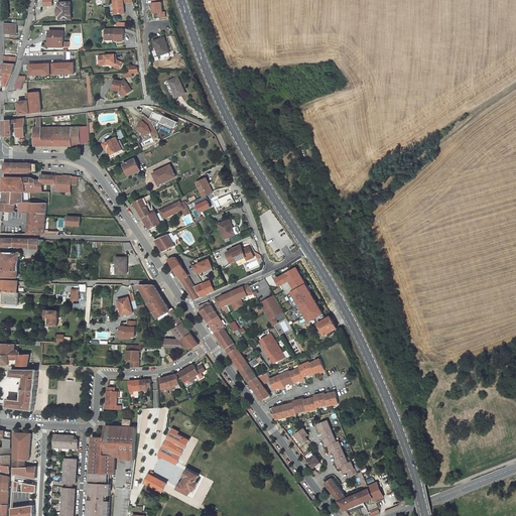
[(114,0),(115,14),(125,14),(124,3),(132,2),(131,0),(114,0)]
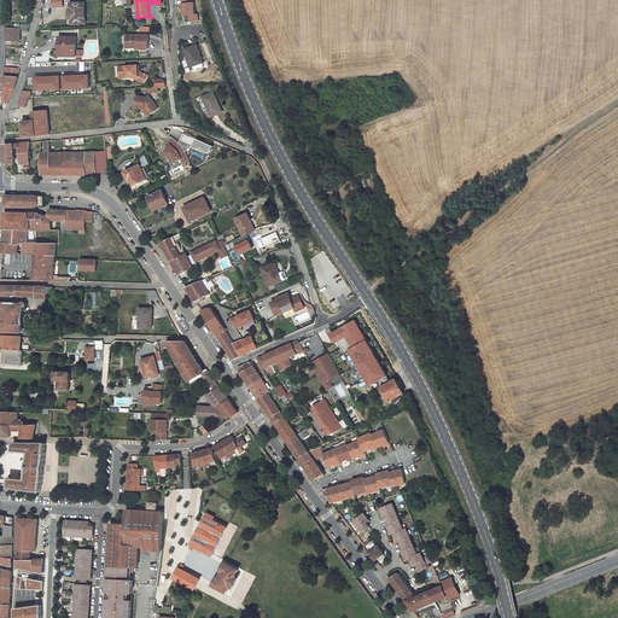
[(85,3),(70,4),(71,9),(70,9),(69,12),(69,15),(70,17),(71,19),(68,19),(68,24),(86,23),(85,3)]
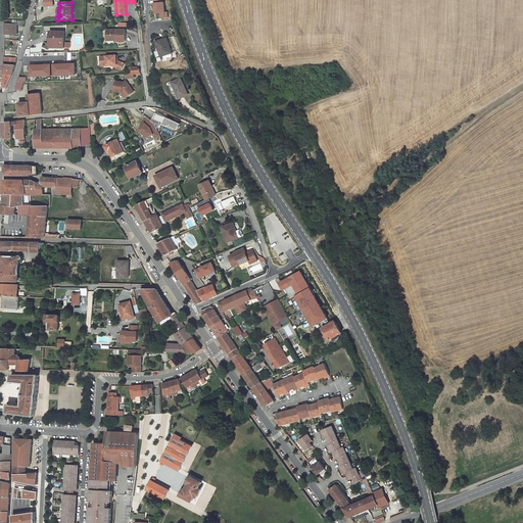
[(26,21),(4,19),(5,25),(6,25),(6,34),(17,35),(17,26),(25,27),(26,21)]
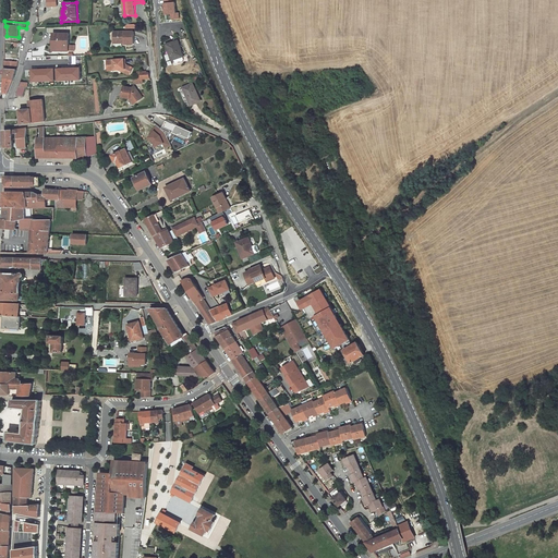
[(134,32),(113,32),(113,43),(124,43),(124,44),(134,44),(134,32)]
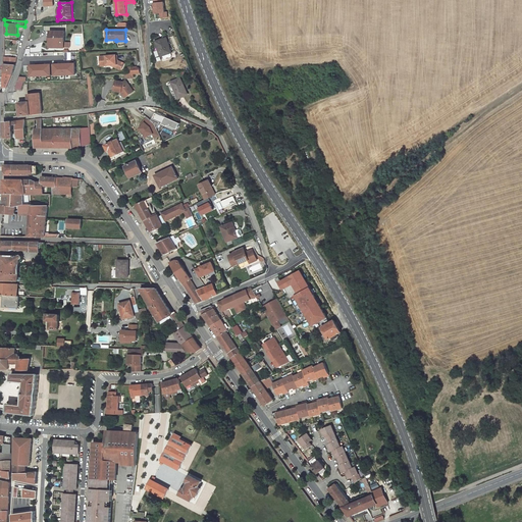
[(64,48),(65,32),(50,32),(50,47),(64,48)]
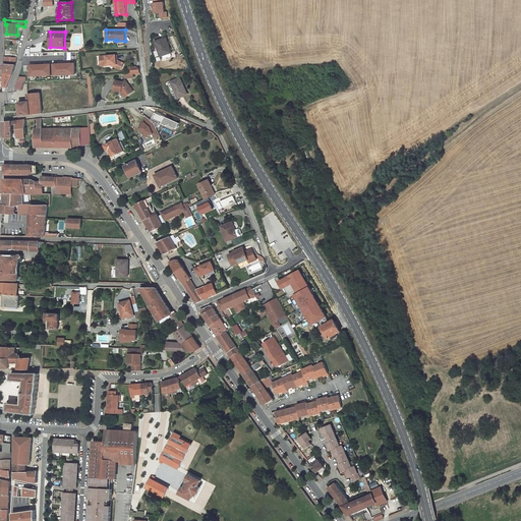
[(172,53),(167,38),(156,41),(161,57),(172,53)]
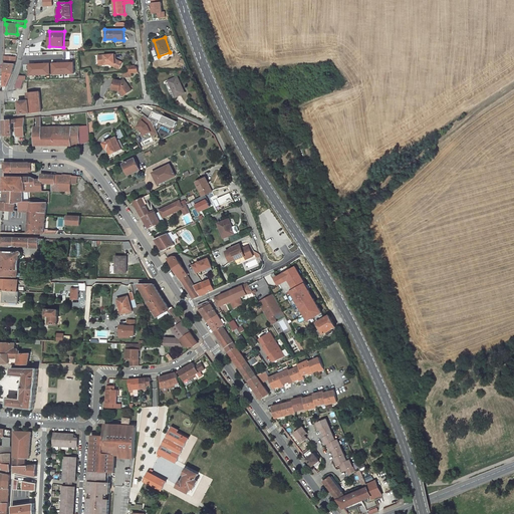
[(114,60),(114,54),(98,55),(99,62),(105,62),(105,64),(111,64),(111,65),(117,68),(119,68),(122,63),(115,60),(114,60)]
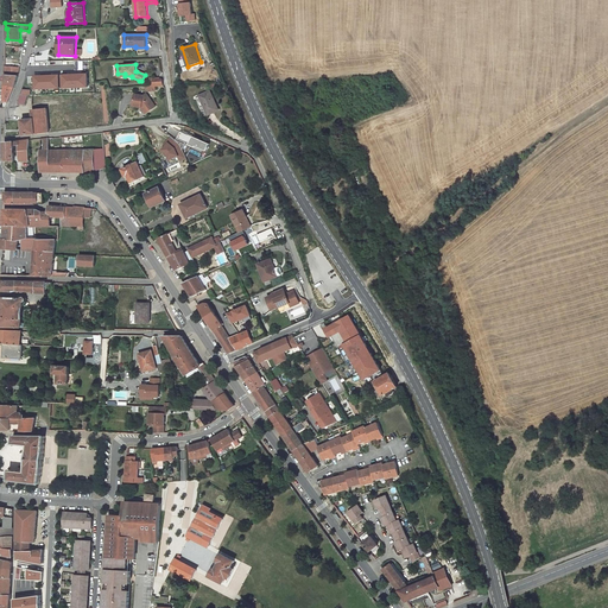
[(20,68),(6,67),(6,75),(5,86),(16,87),(18,76),(20,68)]
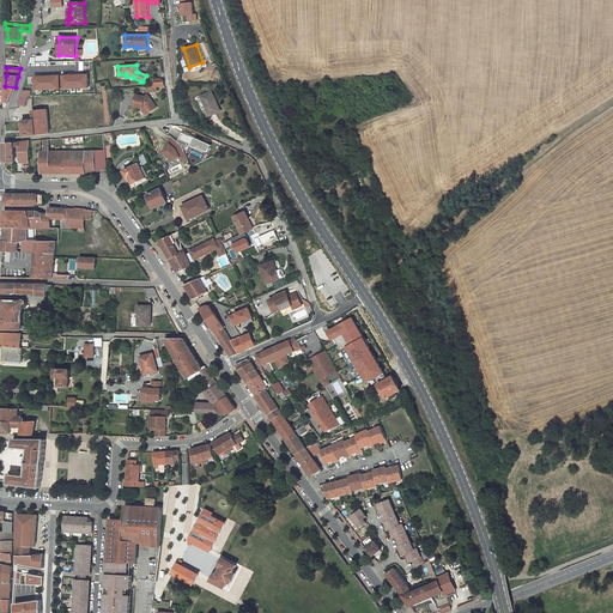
[(70,68),(41,70),(41,82),(70,80),(70,68)]
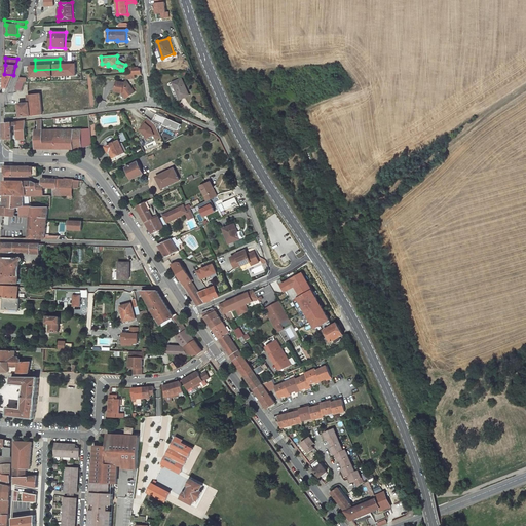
[(13,75),(4,74),(5,92),(6,92),(8,88),(13,75)]
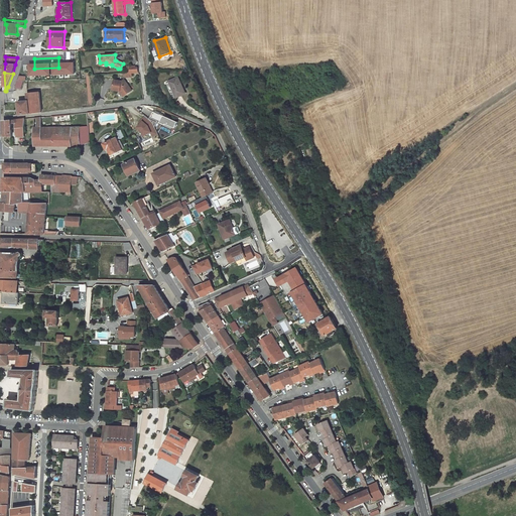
[(178,77),(166,83),(168,87),(171,86),(177,98),(186,93),(183,88),(182,89),(181,87),(182,86),(178,77)]
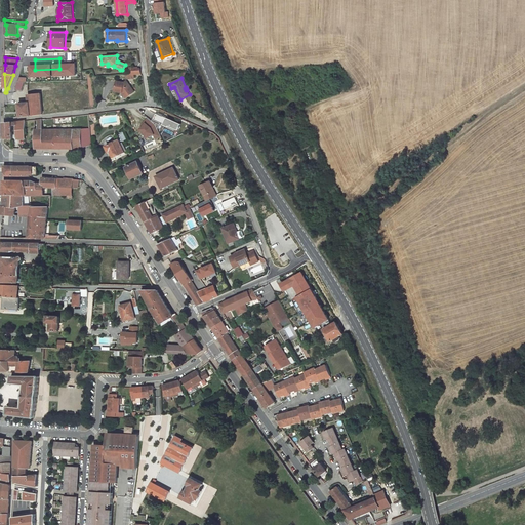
[(22,82),(18,81),(15,89),(16,89),(22,90),(24,82),(22,82)]
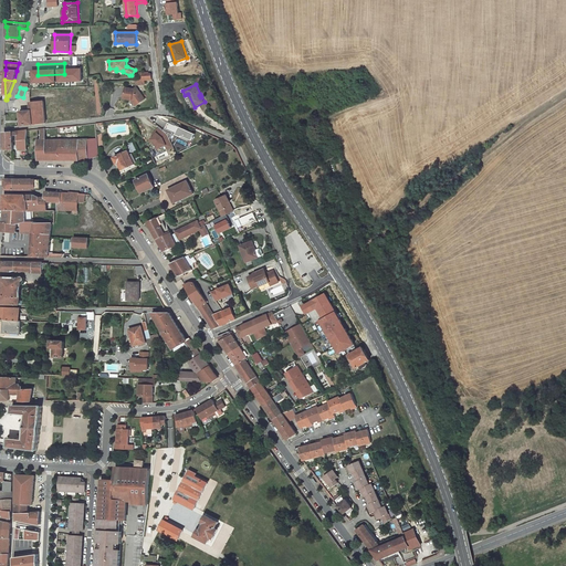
[(145,100),(136,87),(134,90),(126,87),(124,98),(132,100),(136,105),(145,100)]
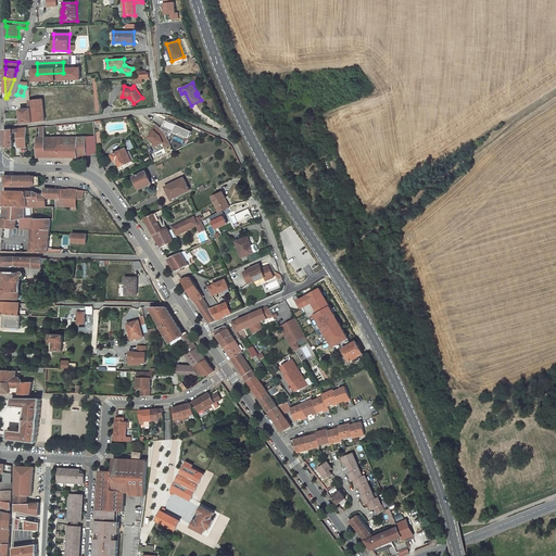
[(22,110),(21,110),(22,124),(46,121),(42,99),(29,101),(30,109),(25,110),(22,110)]
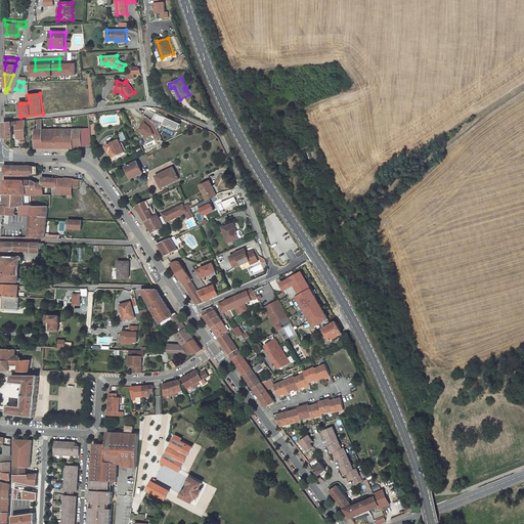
[(175,136),(181,124),(156,113),(153,120),(162,124),(160,129),(175,136)]
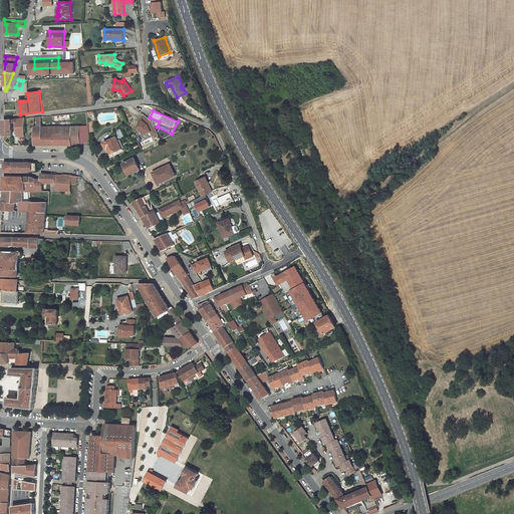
[(137,120),(144,137),(151,133),(153,137),(158,135),(149,115),(137,120)]
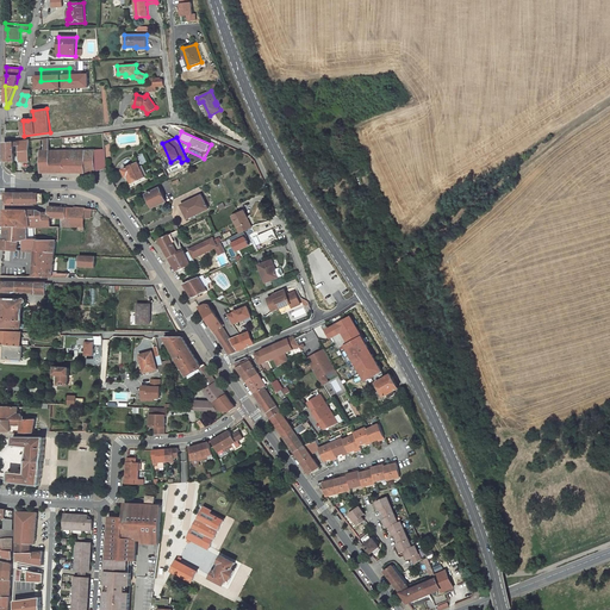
[(30,141),(5,143),(5,162),(14,162),(14,153),(14,150),(14,147),(19,145),(20,161),(30,161),(30,141)]
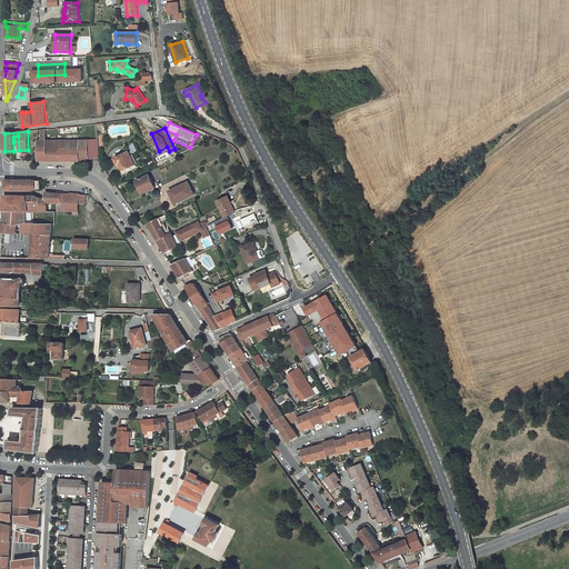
[(60,141),(47,141),(48,161),(66,161),(80,161),(87,161),(100,157),(98,140),(86,140),(80,140),(76,140),(66,141),(60,141)]
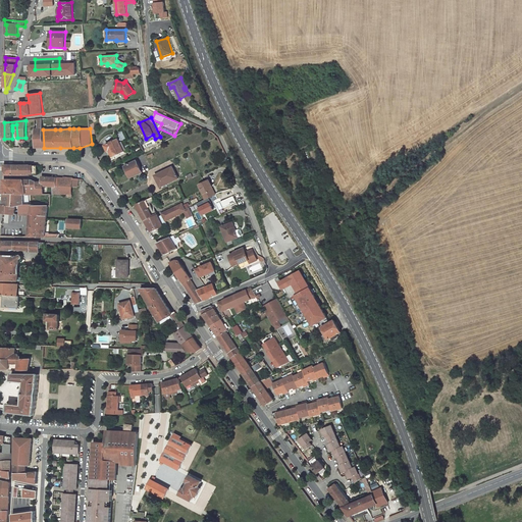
[(38,129),(36,129),(36,148),(44,148),(43,129),(38,129)]
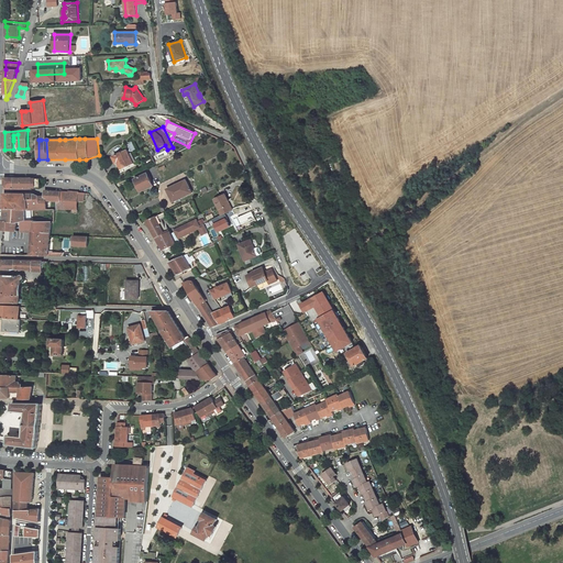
[(138,162),(133,152),(136,151),(133,142),(125,146),(128,151),(114,157),(118,163),(121,162),(122,165),(124,168),(138,162)]
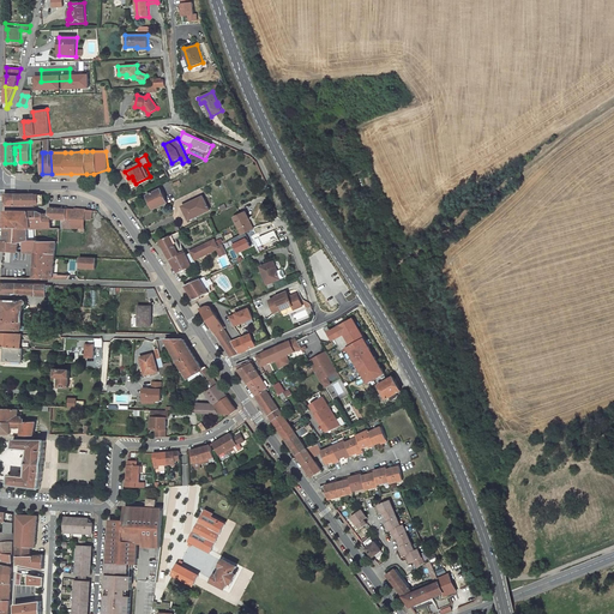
[(161,190),(148,196),(149,198),(152,206),(154,209),(168,203),(161,190)]
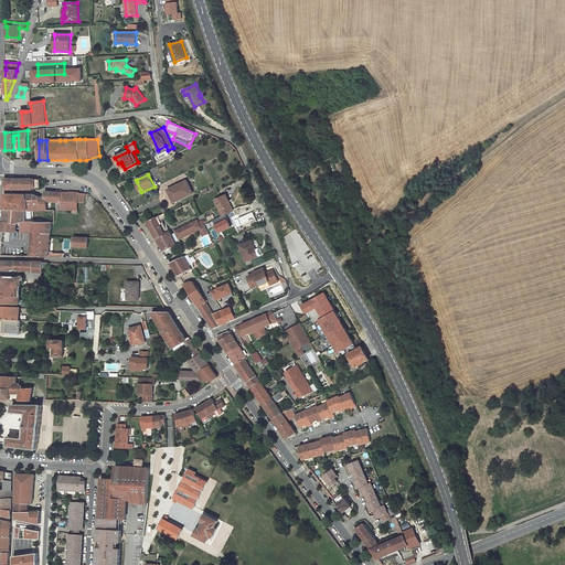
[(16,179),(4,179),(4,190),(33,190),(33,189),(41,189),(41,179),(16,179)]
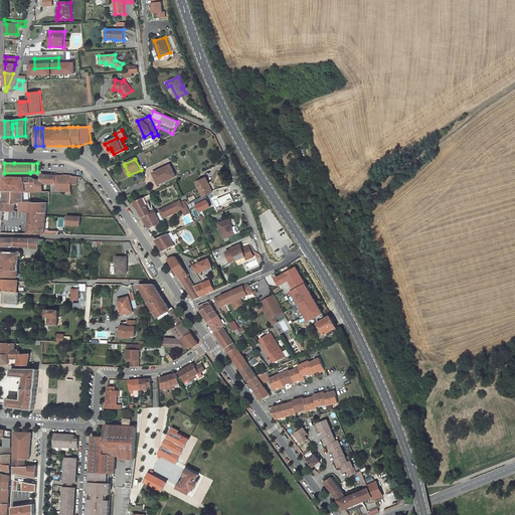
[(176,176),(170,165),(155,172),(158,178),(156,179),(159,185),(176,176)]
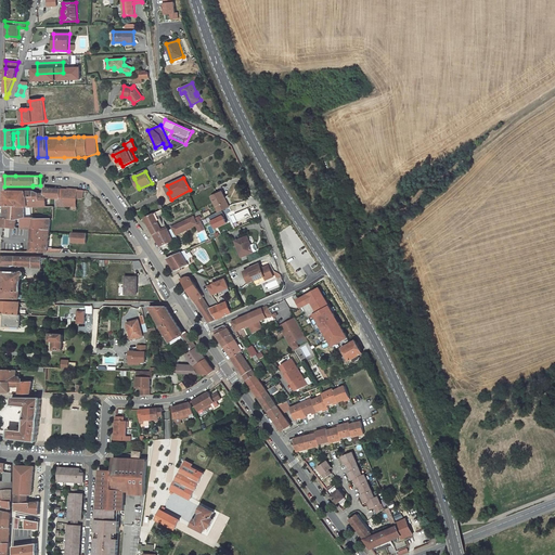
[(44,194),(39,194),(40,206),(47,207),(46,198),(57,199),(57,206),(71,206),(71,208),(73,208),(73,209),(76,209),(77,197),(82,198),(84,190),(68,189),(68,190),(44,188),(44,194)]
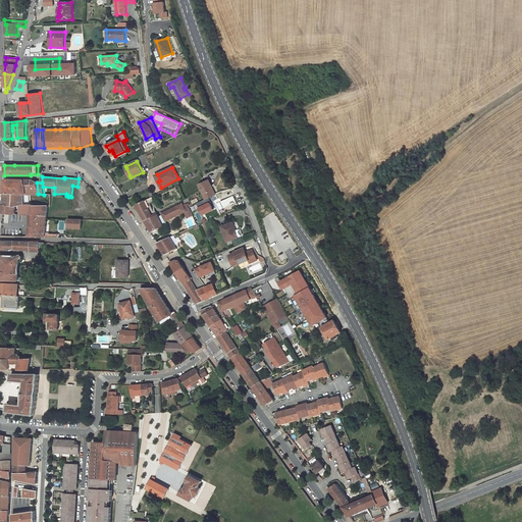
[(24,179),(4,179),(3,194),(4,195),(24,195),(27,195),(24,179)]
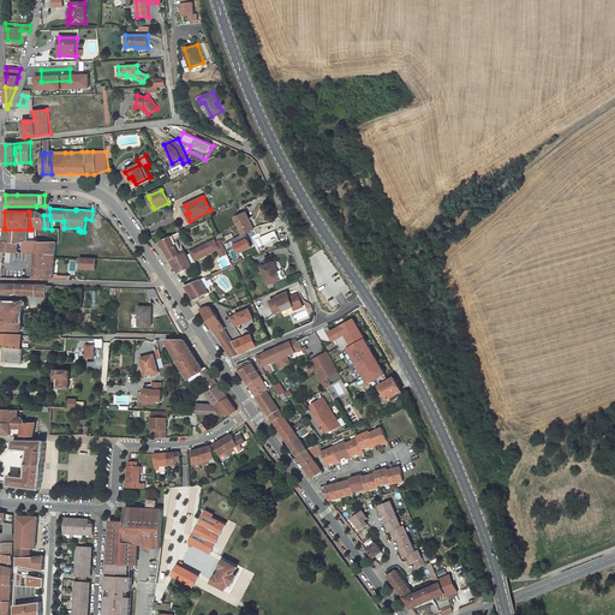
[(37,212),(29,212),(31,230),(33,230),(43,228),(45,228),(43,215),(37,212)]
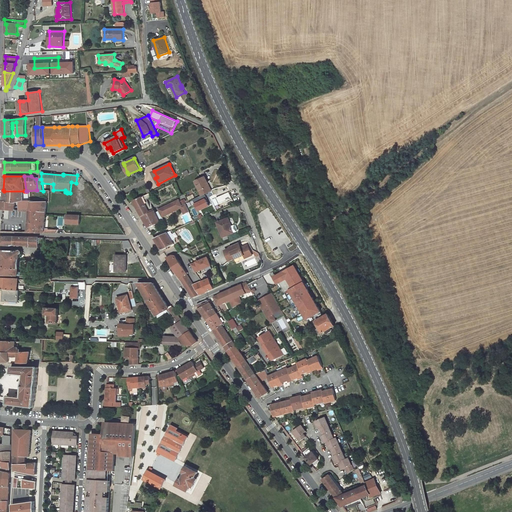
[(215,189),(210,180),(207,182),(205,177),(196,182),(202,195),(215,189)]
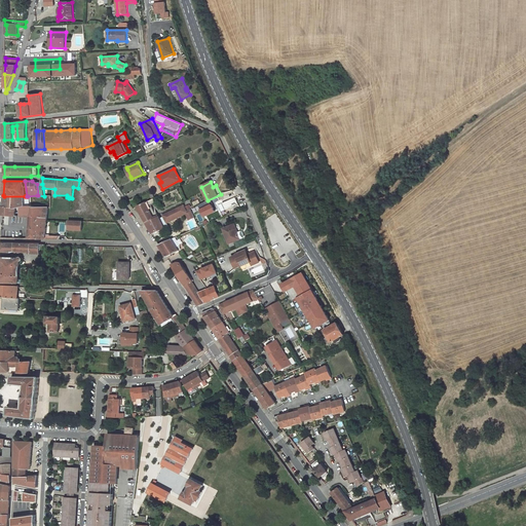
[(25,196),(4,196),(4,207),(15,207),(21,207),(25,207),(25,196)]
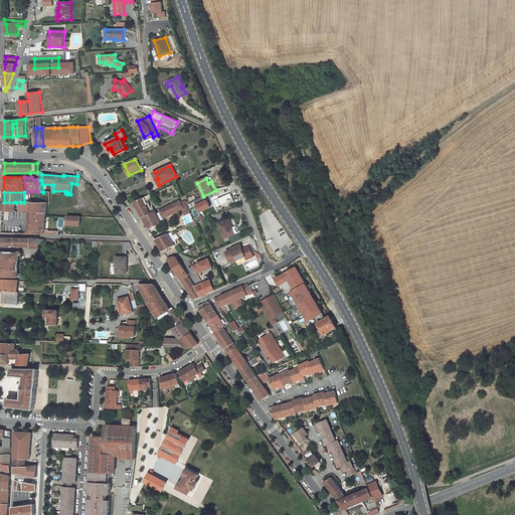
[(230,193),(224,196),(227,202),(233,199),(230,193)]
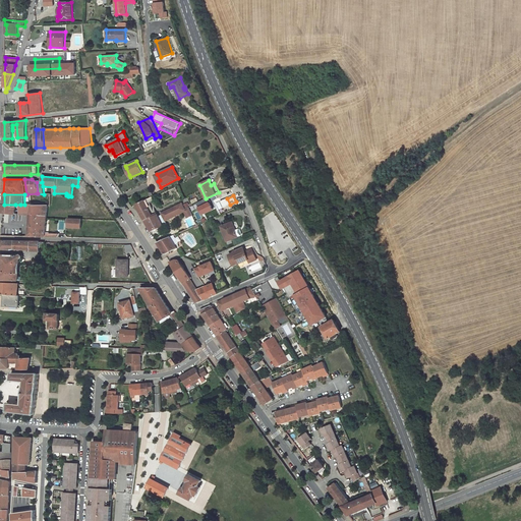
[(158,215),(156,210),(155,211),(150,203),(155,200),(153,196),(136,205),(146,221),(158,215)]
